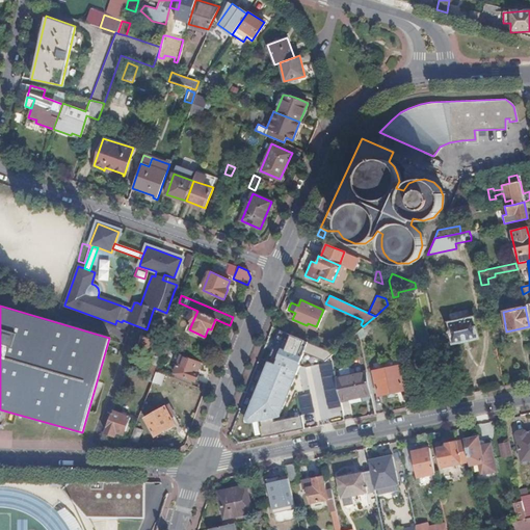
[(477,338),(473,316),(447,322),(451,344),(477,338)]
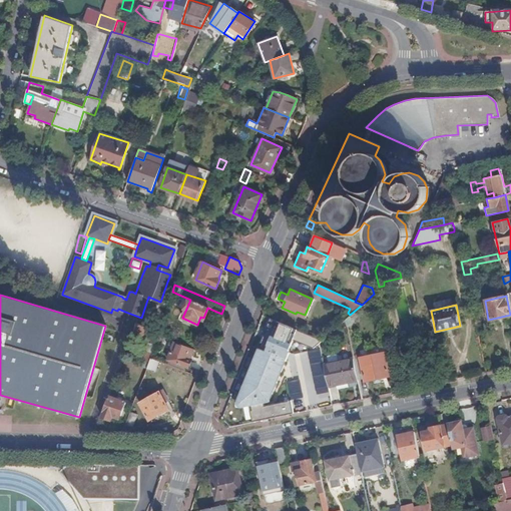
[(292,339),(296,329),(269,318),(257,349),(258,349),(262,350),(243,394),(240,392),(236,403),(236,405),(237,406),(239,406),(268,401),(288,352),(287,351),(292,339)]
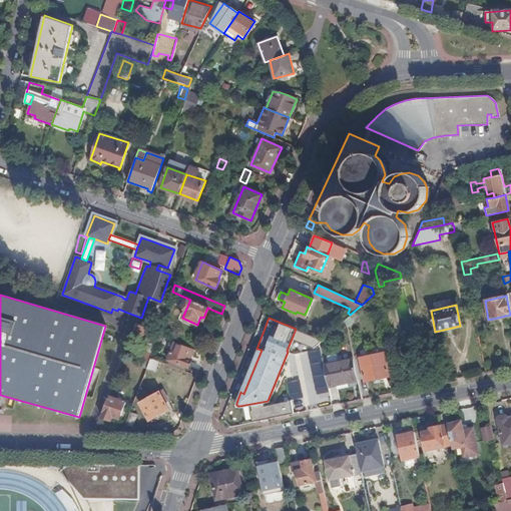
[(136,323),(133,333),(152,340),(156,330),(136,323)]
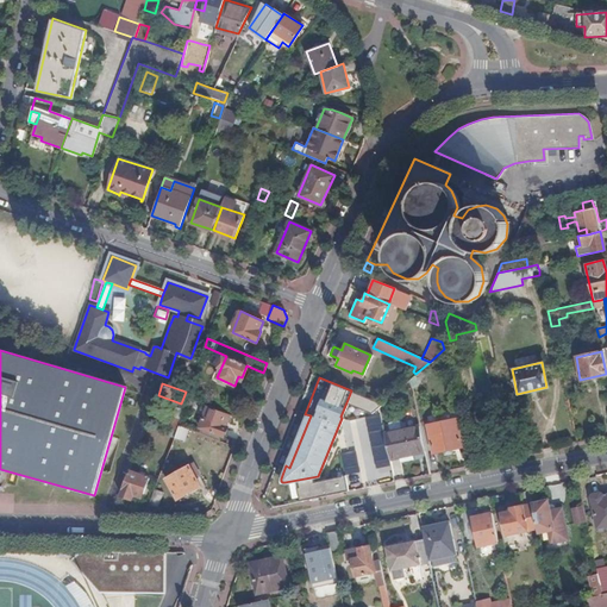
[(227,415),(206,407),(199,427),(224,437),(227,427),(224,425),(227,415)]
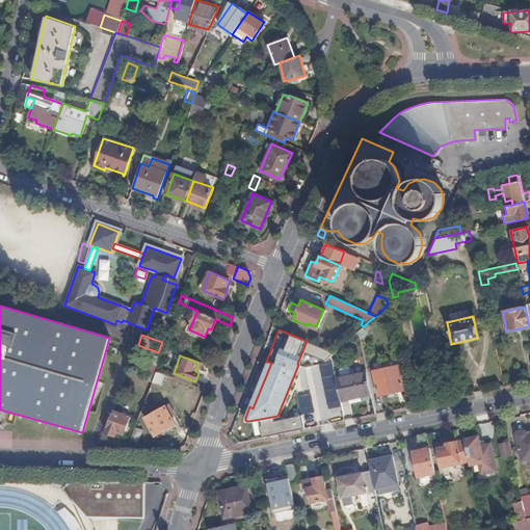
[(405,376),(400,356),(393,359),(394,361),(381,364),(381,368),(396,366),(399,377),(405,376)]
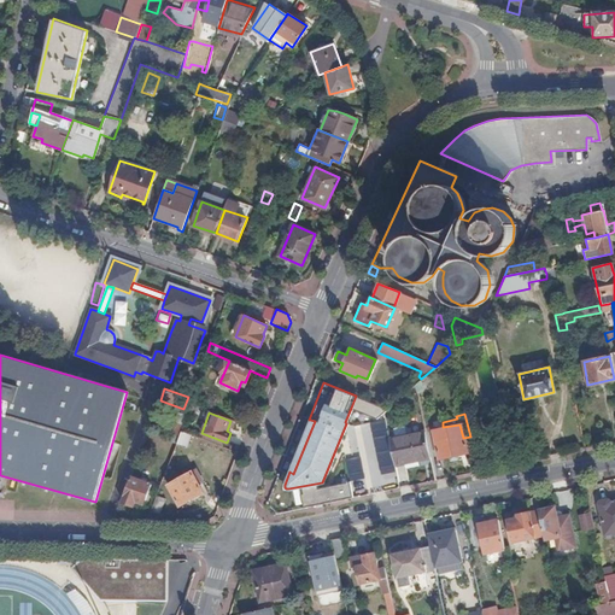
[(315,421),(310,420),(290,472),(293,474),(315,421)]
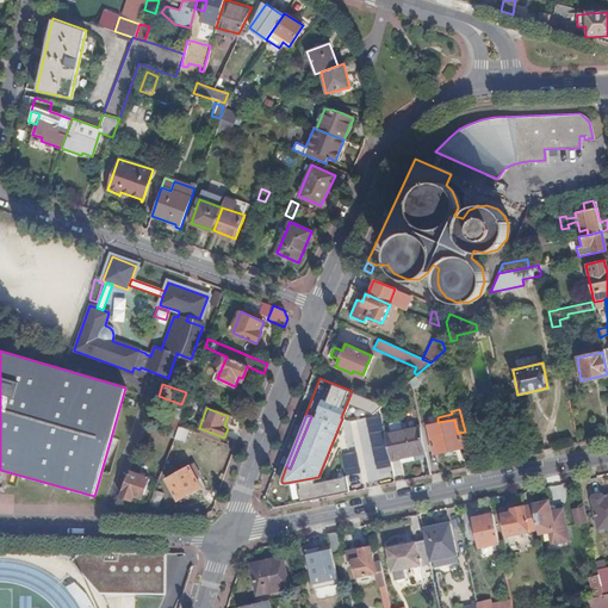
[(454,420),(438,422),(427,426),(434,453),(442,452),(452,450),(461,447),(458,433),(454,420)]
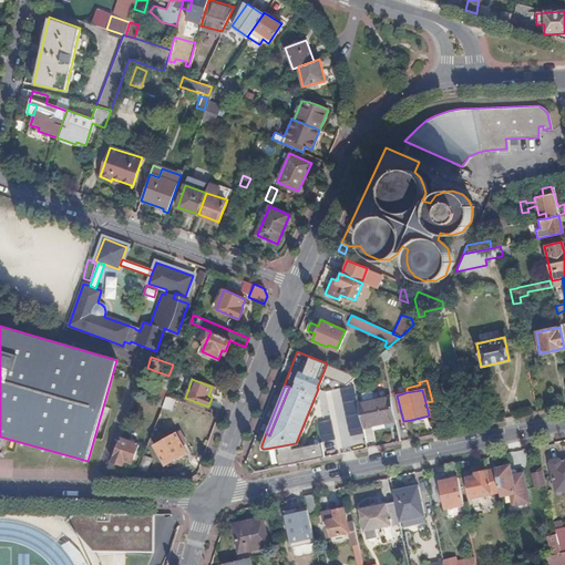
[(170,411),(175,398),(167,394),(162,408),(170,411)]
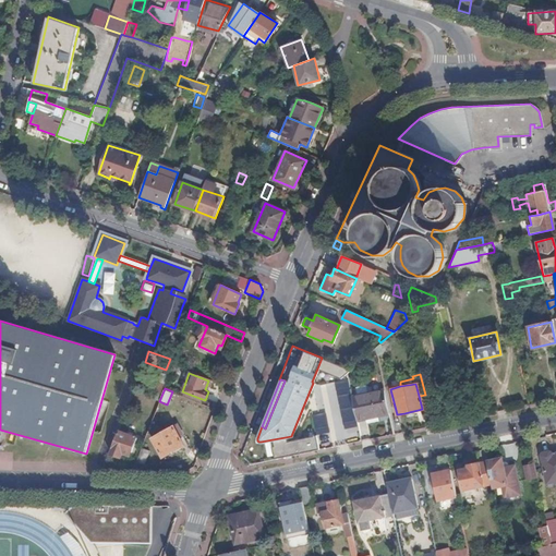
[(383,389),(351,397),(357,421),(388,414),(383,389)]
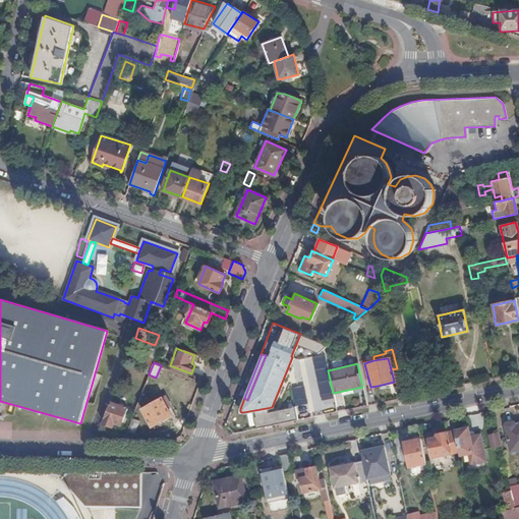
[(162,398),(142,409),(152,427),(159,423),(161,426),(166,423),(165,419),(171,415),(162,398)]
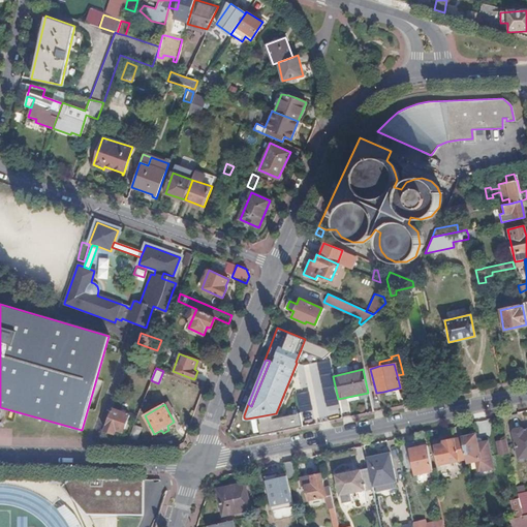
[(113,408),(105,430),(115,433),(117,429),(124,432),(130,415),(113,408)]
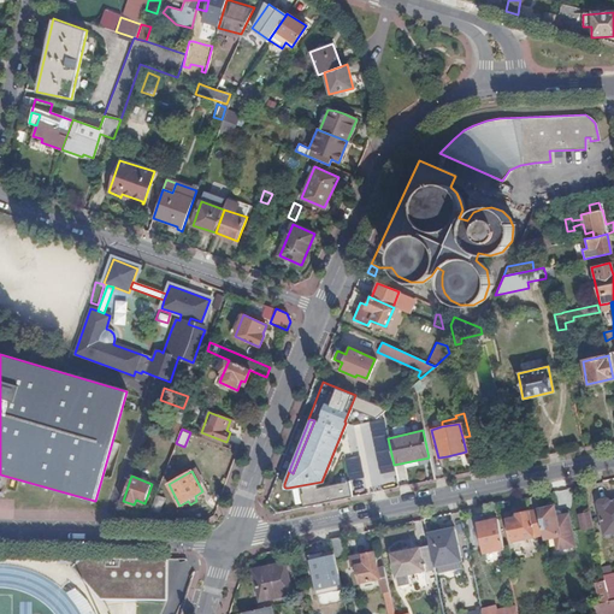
[(399,493),(396,480),(382,483),(384,494),(399,493)]
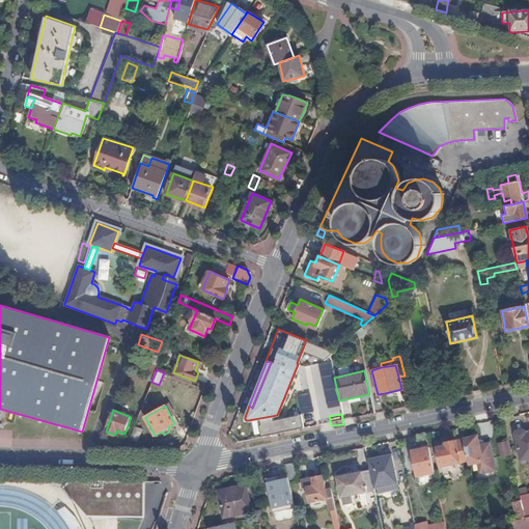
[(134,426),(129,440),(137,443),(141,429),(134,426)]
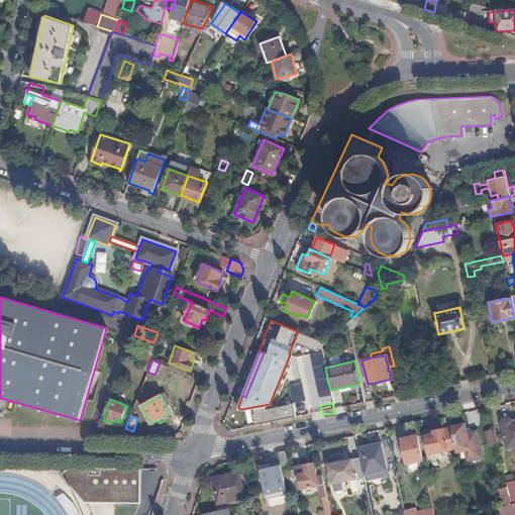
[(514,444),(514,421),(510,422),(510,420),(507,418),(501,419),(500,422),(506,447),(514,444)]
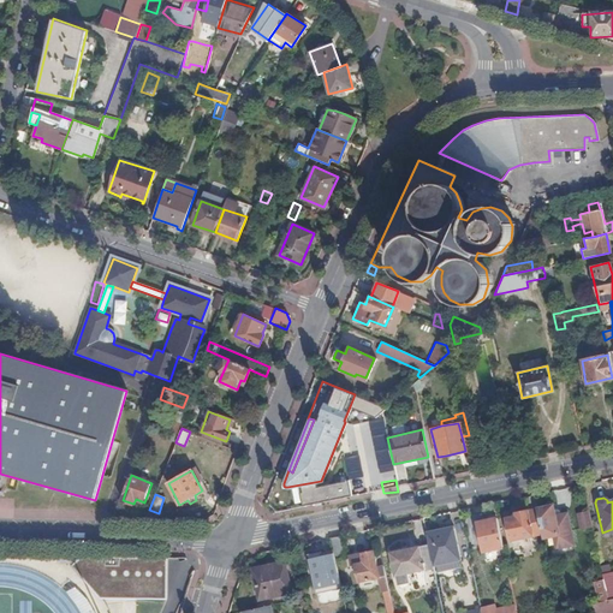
[(552,505),(536,509),(541,534),(542,539),(552,536),(555,548),(573,545),(566,513),(554,516),(552,505)]
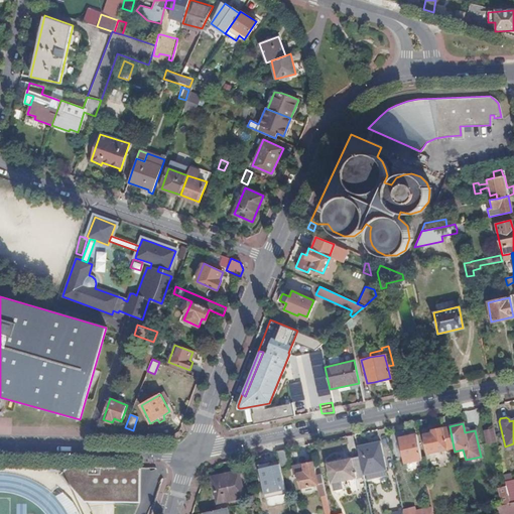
[(393,438),(390,425),(384,426),(387,439),(393,438)]
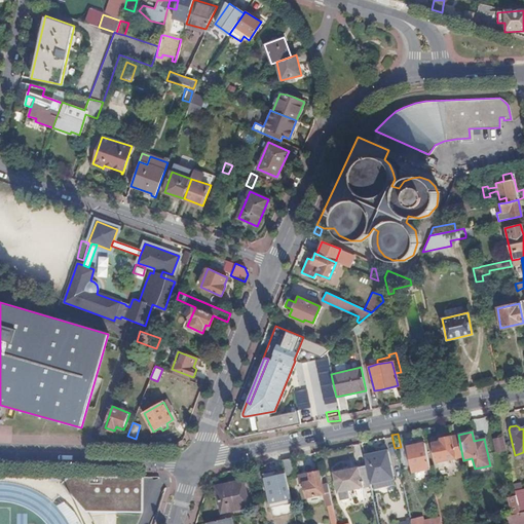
[(502,434),(492,436),(494,450),(506,448),(502,434)]
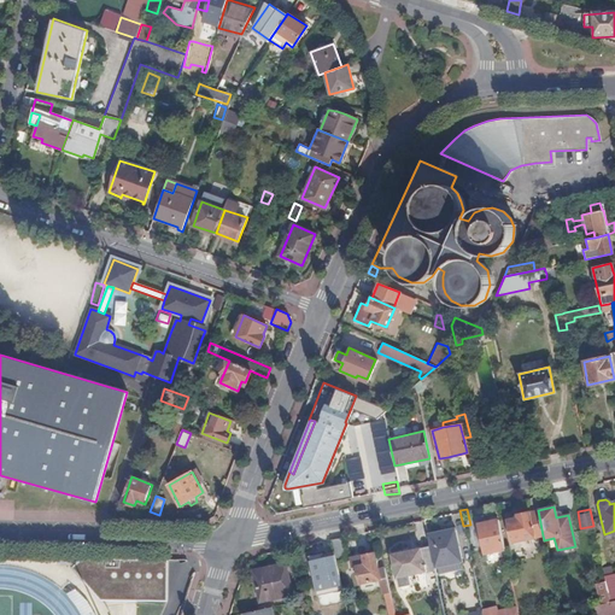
[(543,536),(538,510),(516,515),(516,517),(508,520),(511,542),(543,536)]
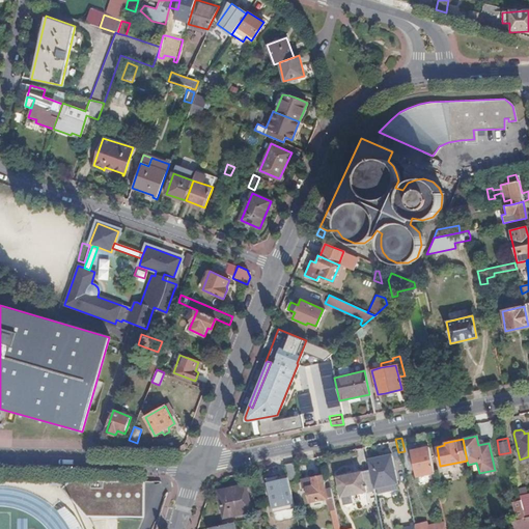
[(434,472),(428,447),(411,451),(416,475),(434,472)]
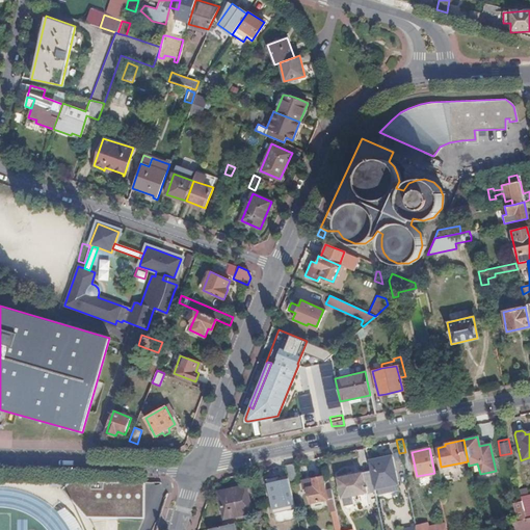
[(391,454),(367,460),(369,470),(373,488),(397,484),(391,454)]
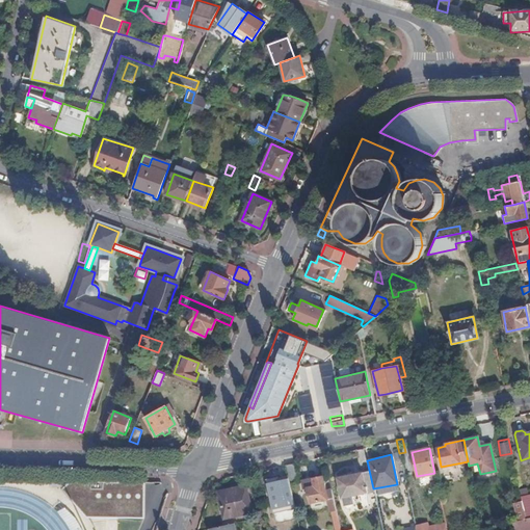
[(296,479),(292,462),(285,464),(287,478),(288,481),(296,479)]
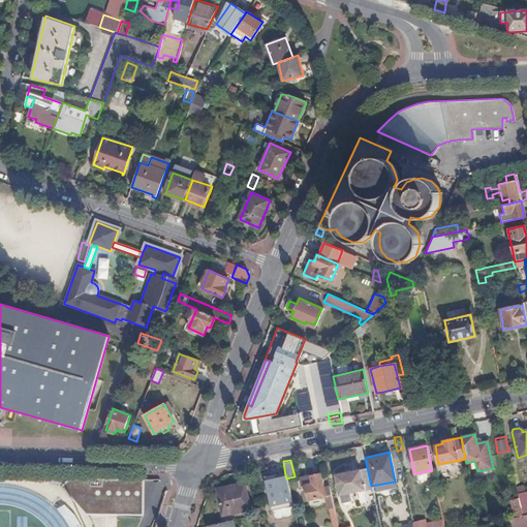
[(371,486),(367,467),(334,474),(339,494),(364,489),(372,488),(371,486)]
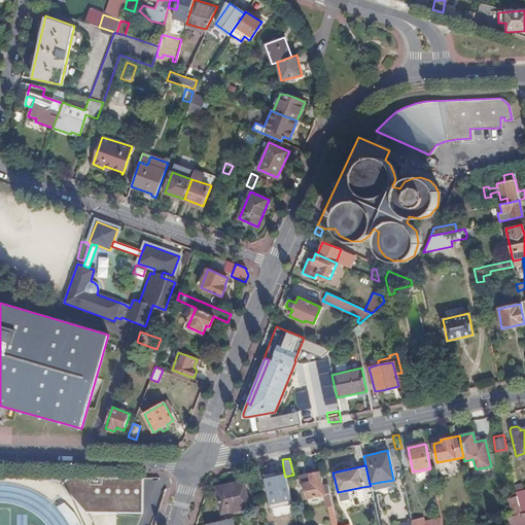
[(336,524),(327,484),(322,485),(319,471),(299,476),(301,485),(304,485),(306,497),(322,494),(324,502),(325,501),(329,524),(336,524)]
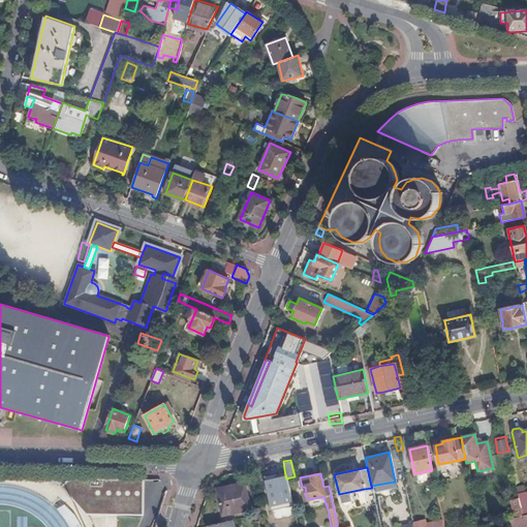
[(292,505),(286,478),(285,475),(276,477),(275,474),(264,476),(271,510),(292,505)]
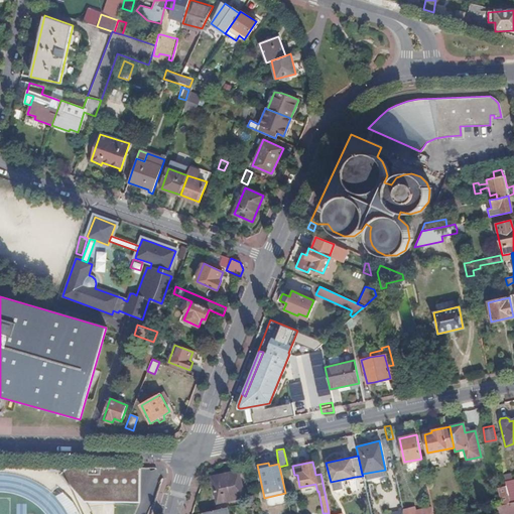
[(138,502),(138,467),(67,465),(58,472),(83,498),(138,502)]
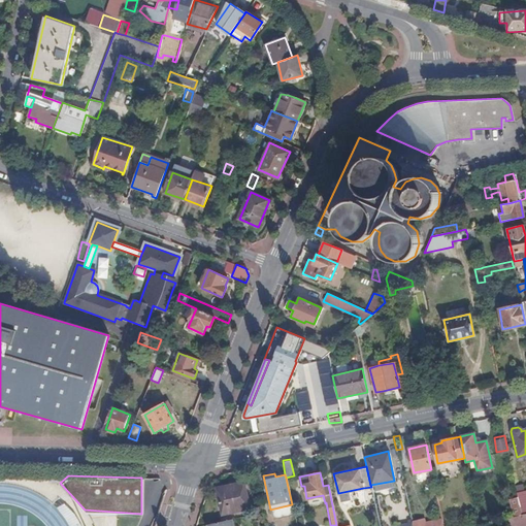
[(222,514),(249,507),(243,482),(232,484),(232,488),(218,492),(222,514)]
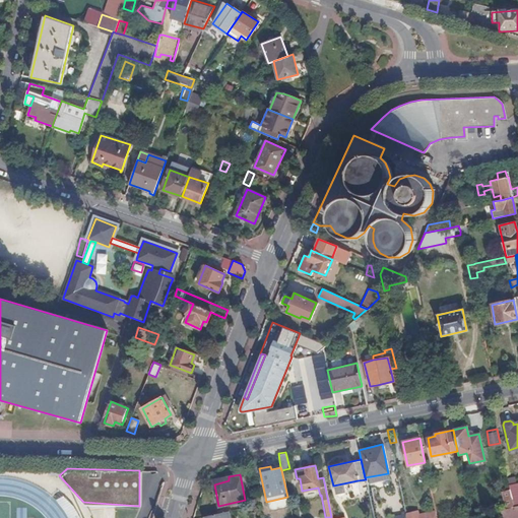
[(517,482),(508,486),(509,490),(512,508),(517,506),(517,482)]
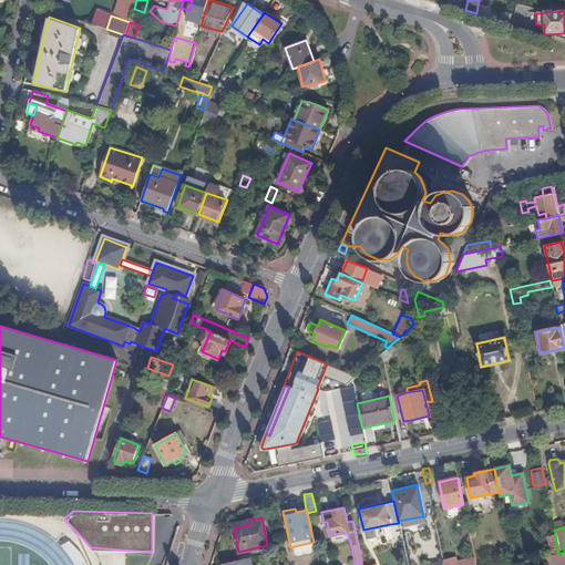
[(558,554),(555,534),(546,535),(551,555),(558,554)]
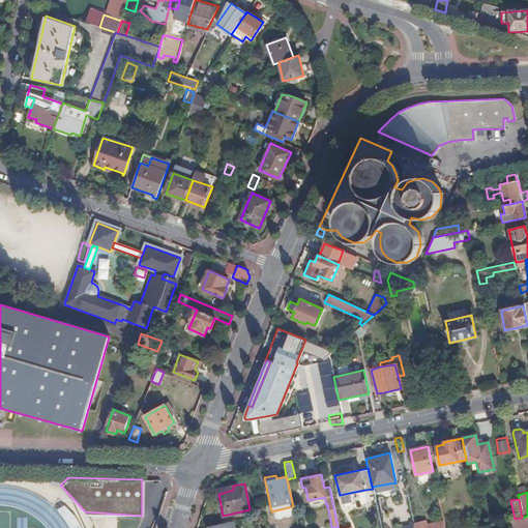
[(527,527),(527,516),(522,518),(515,519),(509,520),(510,527),(527,527)]
